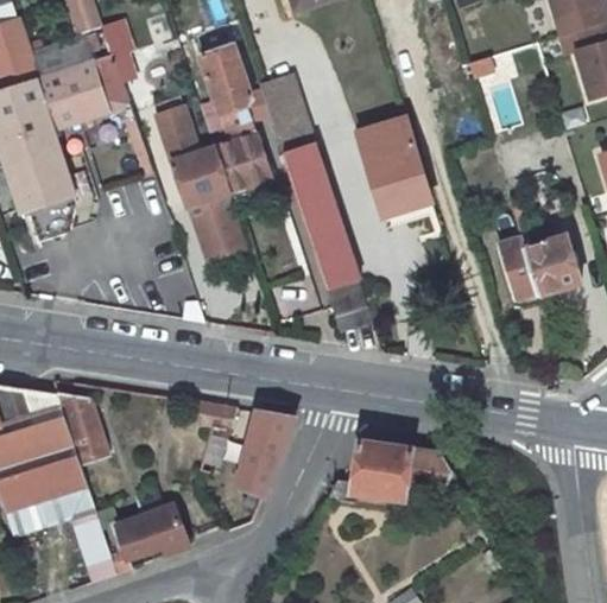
[(0,24),(19,17),(13,0),(0,0),(0,24)]
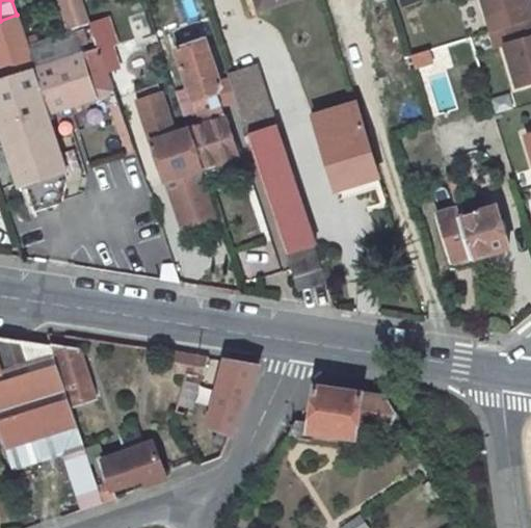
[(90,20),(83,0),(60,0),(70,27),(90,20)]
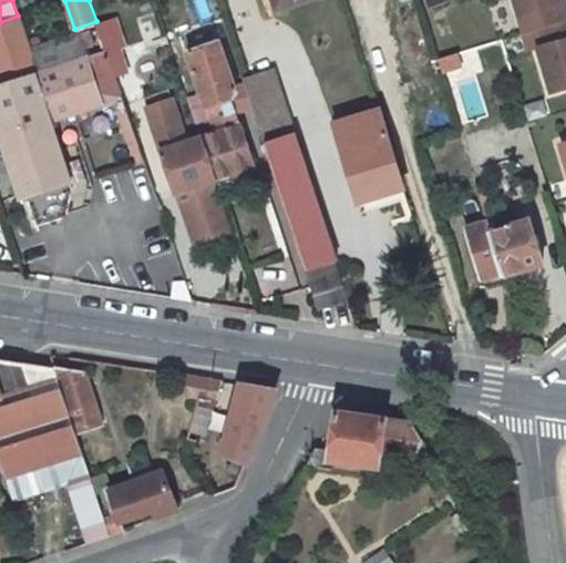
[(513,0),(517,11),(525,8),(531,24),(541,22),(565,13),(565,4),(564,0),(513,0)]
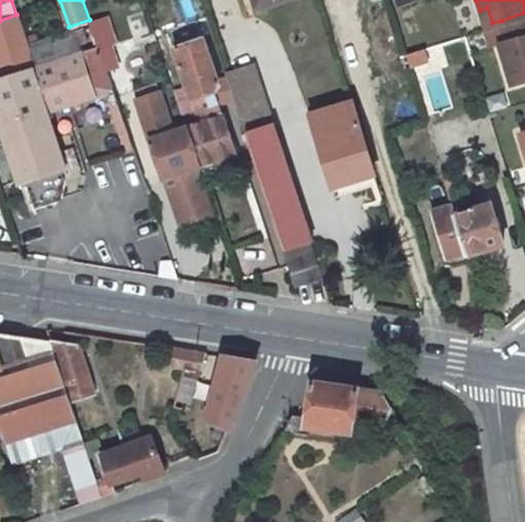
[(498,40),(510,80),(524,75),(524,12),(501,21),(507,37),(498,40)]
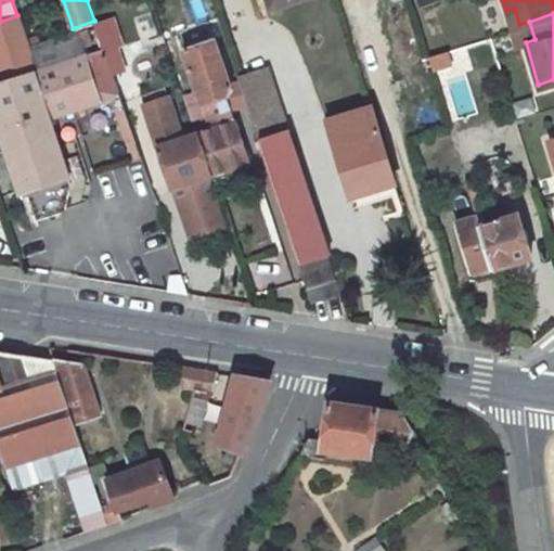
[(0,73),(2,80),(84,53),(81,45),(90,42),(86,28),(28,48),(27,43),(17,15),(0,22),(0,73)]
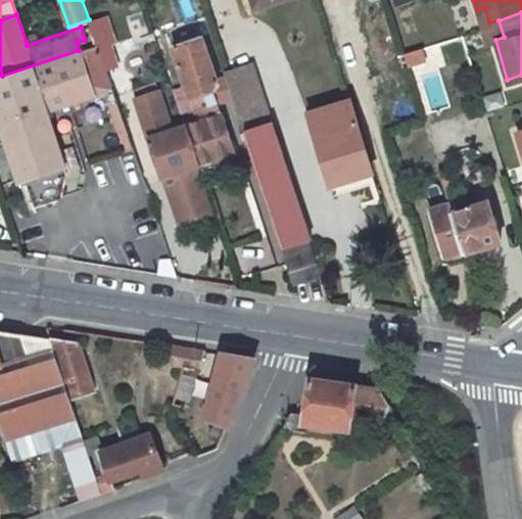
[(107,16),(90,22),(97,44),(109,40),(114,38),(107,16)]
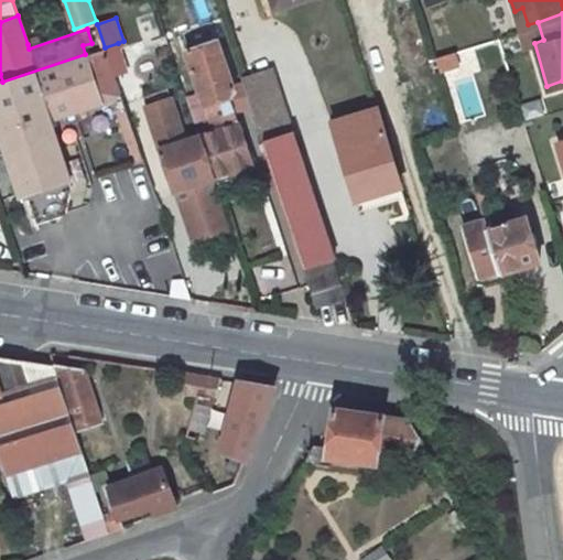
[(198,132),(214,176),(253,163),(235,106),(249,100),(249,97),(244,82),(234,85),(219,36),(206,41),(202,25),(180,32),(212,128),(198,132)]
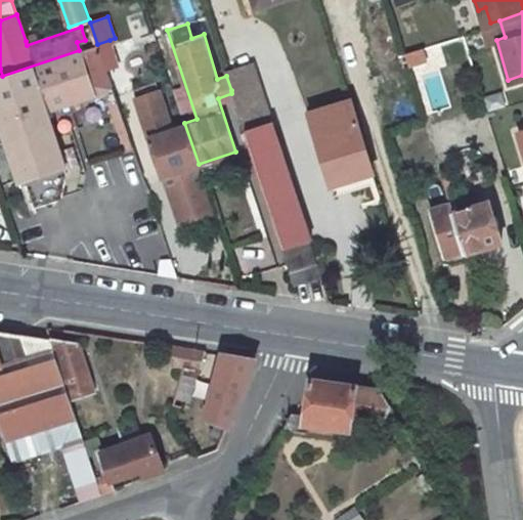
[(120,33),(120,46),(142,45),(142,33),(120,33)]
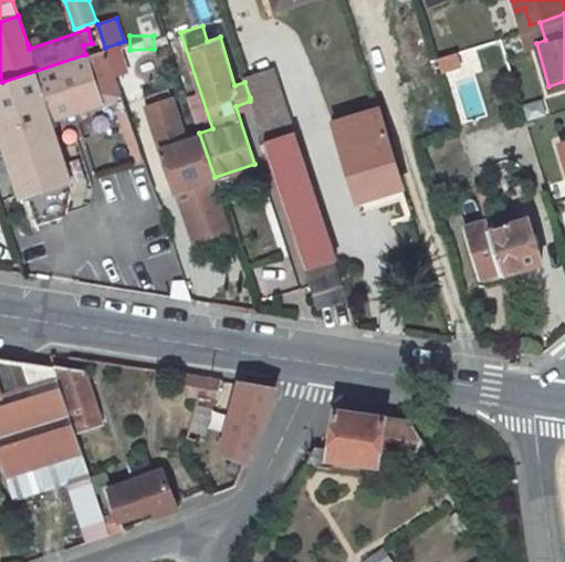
[(105,48),(114,73),(127,69),(118,43),(105,48)]
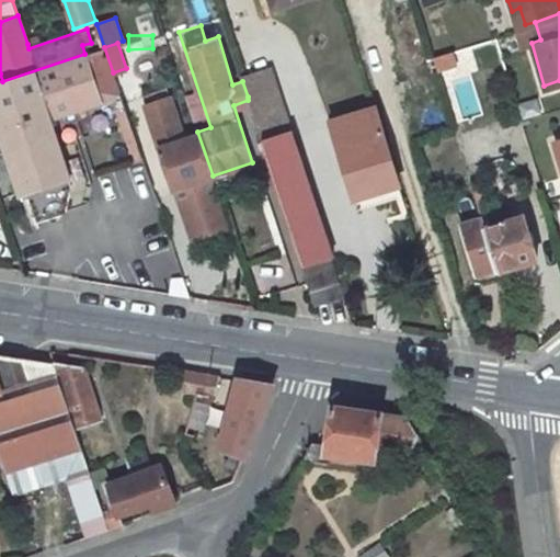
[(104,47),(84,54),(2,81),(0,82),(0,136),(18,191),(21,191),(31,218),(66,206),(70,183),(47,115),(118,90),(113,72),(104,47)]
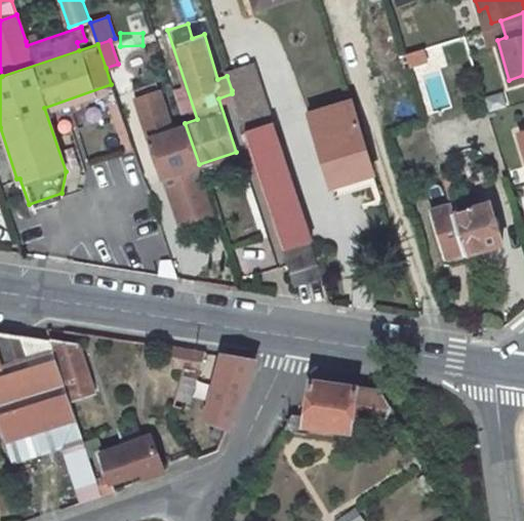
[(309,236),(284,162),(258,83),(252,63),(225,72),(227,76),(232,90),(232,93),(257,170),(282,244),(294,281),(321,273),(309,236)]
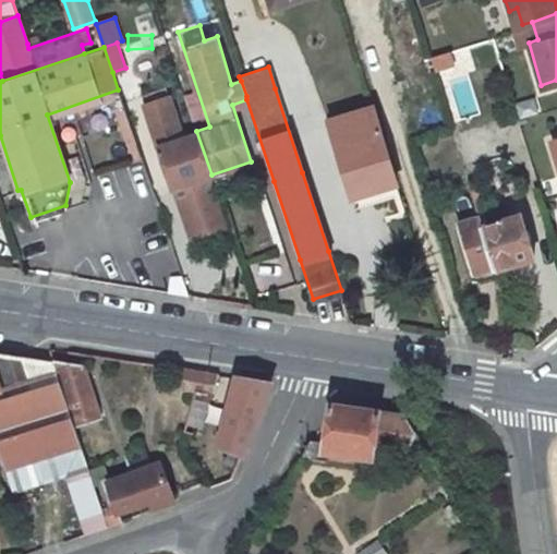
[(328,118),(344,169),(352,167),(359,189),(394,178),(372,105),(328,118)]
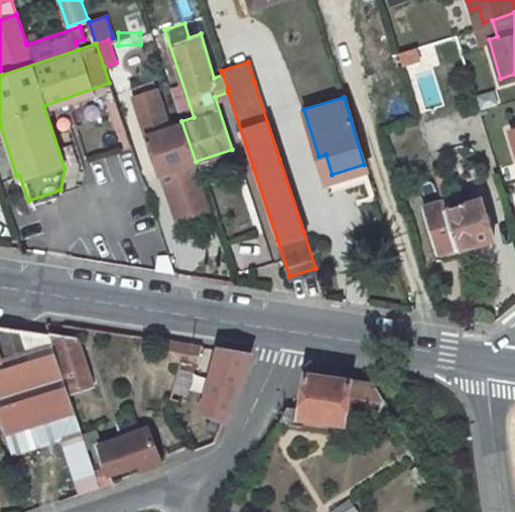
[(163,127),(155,102),(138,107),(159,172),(177,167),(181,180),(171,183),(179,208),(208,199),(196,161),(181,121),(163,127)]
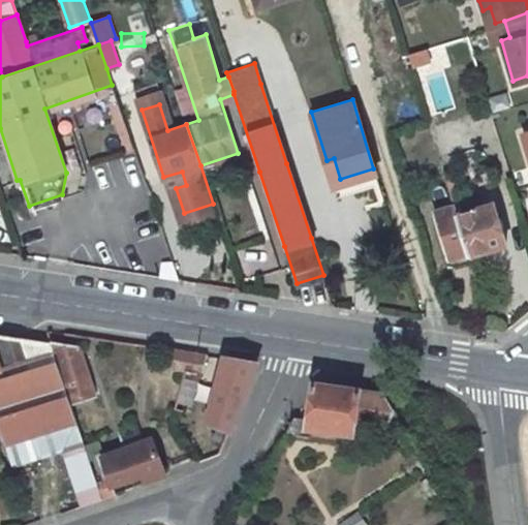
[(456,212),(465,209),(453,166),(442,170),(453,205),(456,212)]
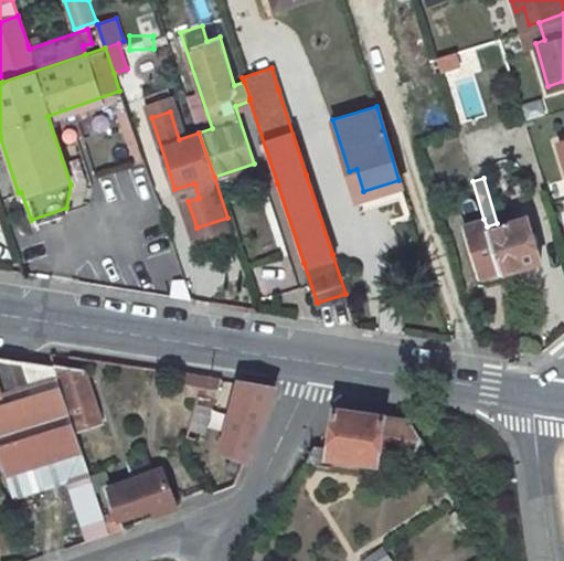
[(194,183),(174,189),(191,237),(230,224),(227,218),(197,228),(188,201),(199,198),(194,183)]
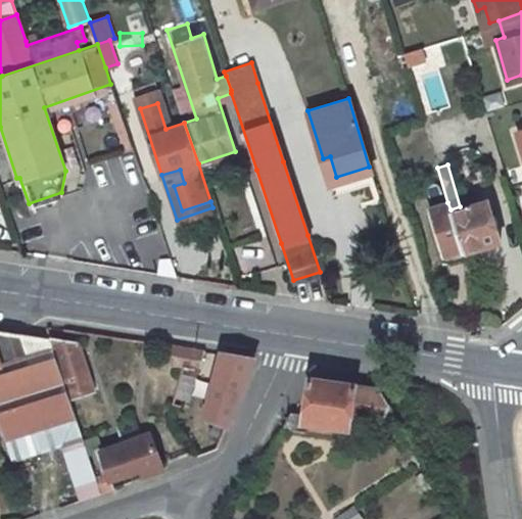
[(486,198),(460,206),(451,209),(447,202),(428,208),(443,257),(463,251),(500,240),(486,198)]
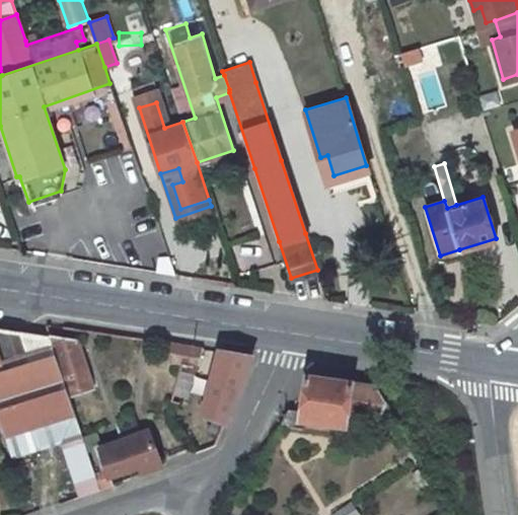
[(238,239),(242,264),(268,260),(264,235),(238,239)]
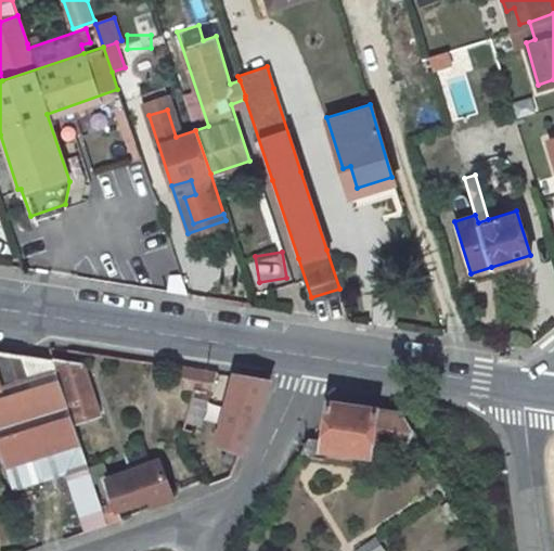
[(63,470),(84,528),(103,522),(98,504),(72,420),(51,357),(0,348),(0,466),(8,464),(13,485),(63,470)]
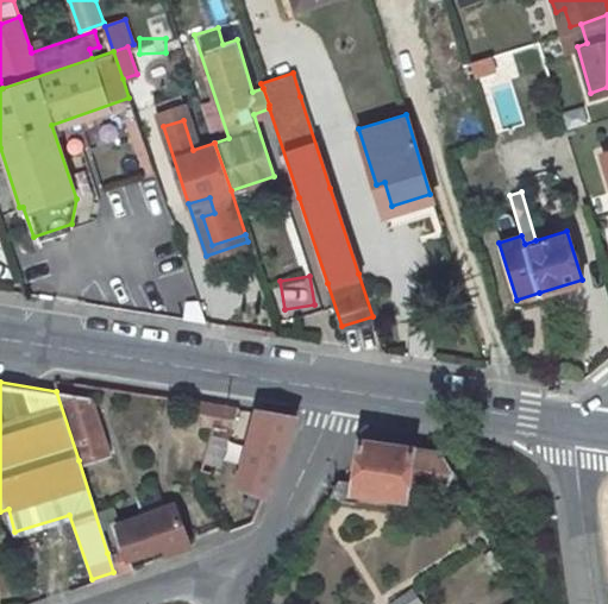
[(79,460),(108,451),(93,397),(56,391),(79,460)]
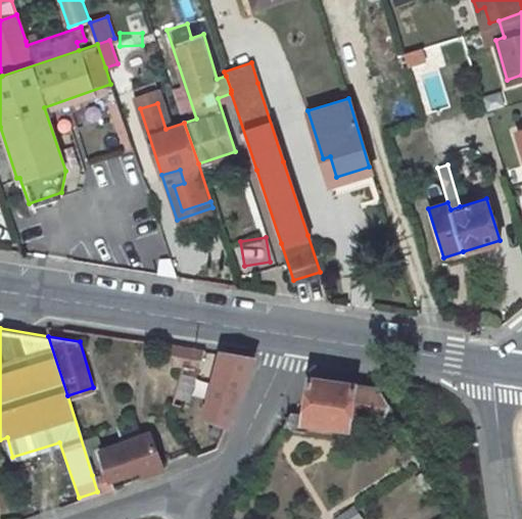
[(200,348),(173,344),(168,364),(181,367),(182,365),(195,367),(200,348)]
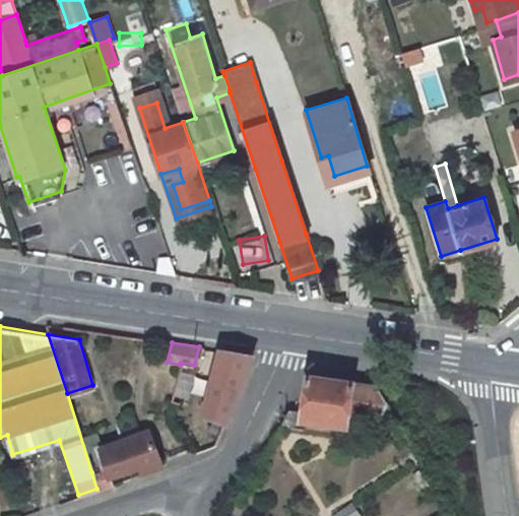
[(209,381),(200,412),(223,423),(250,356),(217,349),(209,381)]
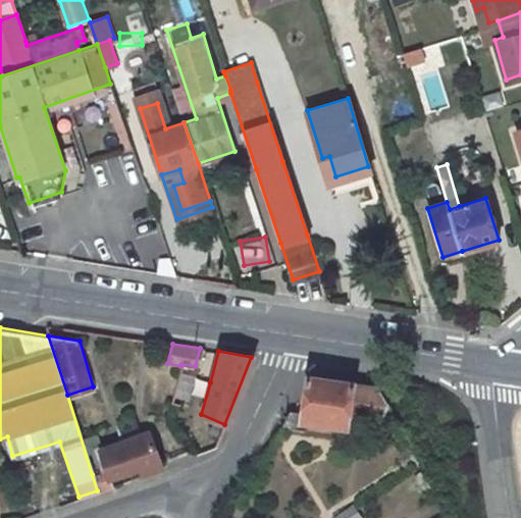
[(379,386),(308,377),(303,414),(290,412),(282,423),(292,429),(304,431),(306,422),(337,427),(349,429),(351,416),(380,420),(389,405),(379,386)]
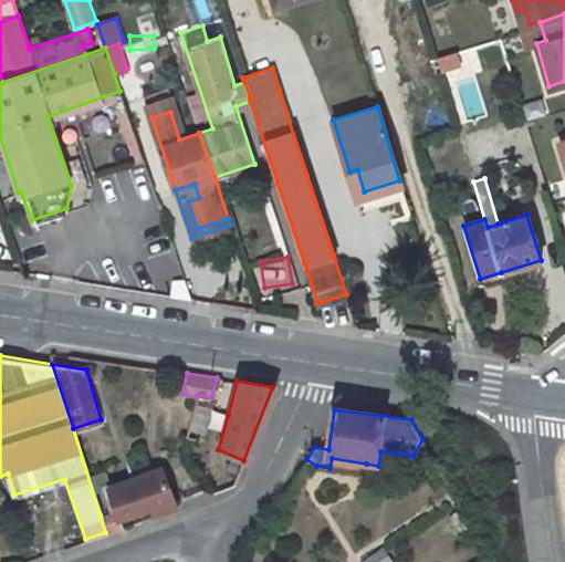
[(201,454),(209,426),(189,423),(186,435),(192,437),(188,450),(201,454)]
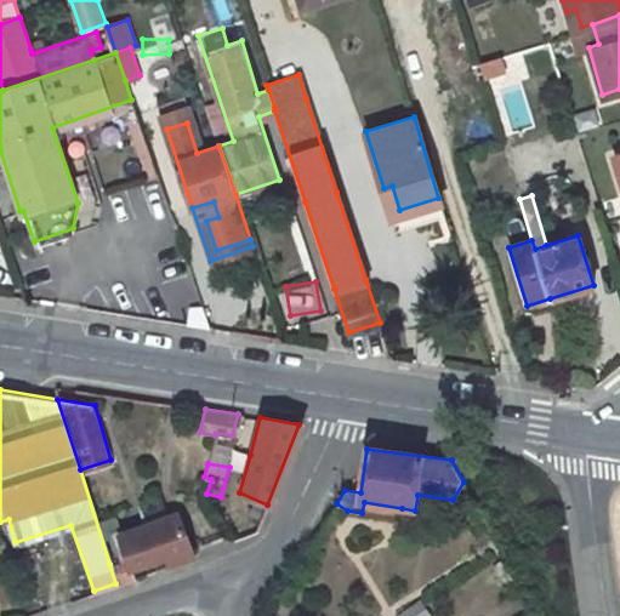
[(364,502),(362,513),(400,518),(402,508),(364,502)]
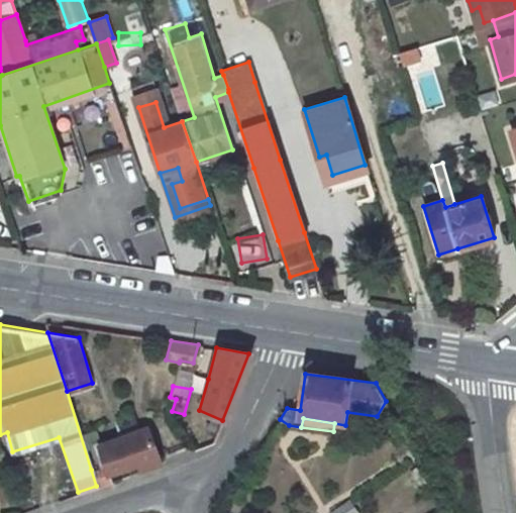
[(163,459),(146,425),(98,442),(104,465),(91,470),(97,485),(111,480),(109,472),(136,463),(138,469),(163,459)]
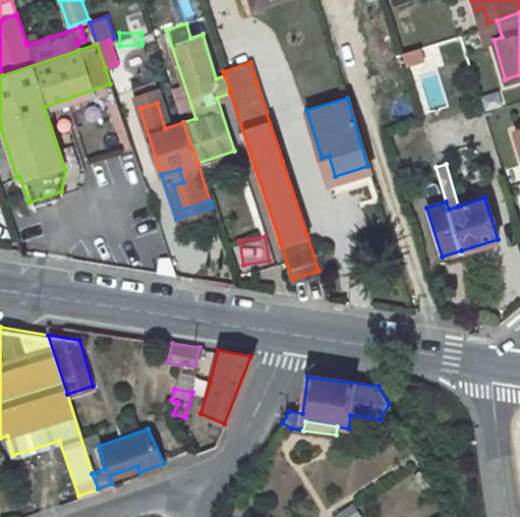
[(327,513),(329,516),(355,516),(356,516),(348,502),(327,513)]
